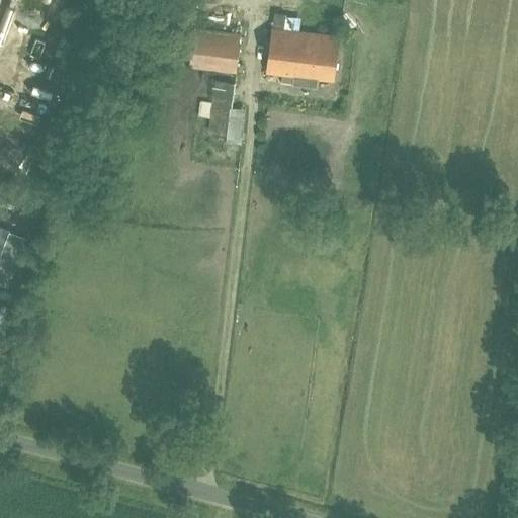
[(334,79),(339,35),(283,28),(285,13),(274,12),(273,27),(272,27),(267,71),(334,79)]
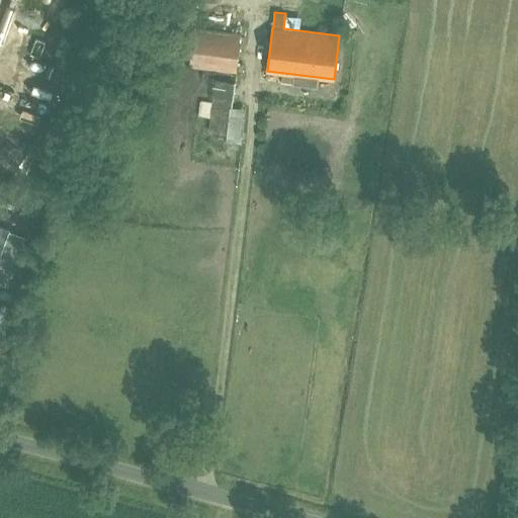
[(212,81),(213,70),(237,72),(242,32),(194,26),(188,78),(212,81)]
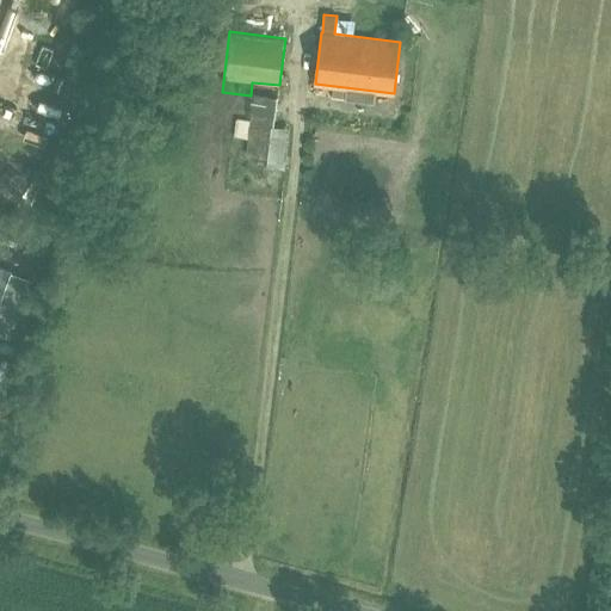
[(270,156),(277,97),(259,93),(255,113),(251,112),(246,153),(270,156)]
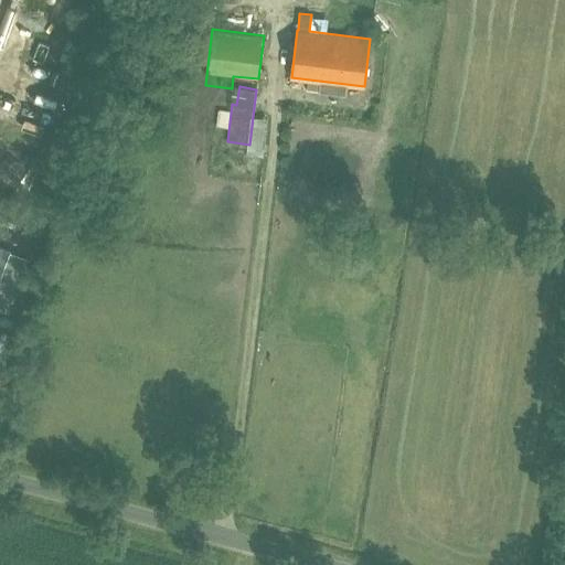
[(258,157),(275,157),(275,137),(259,136),(258,157)]
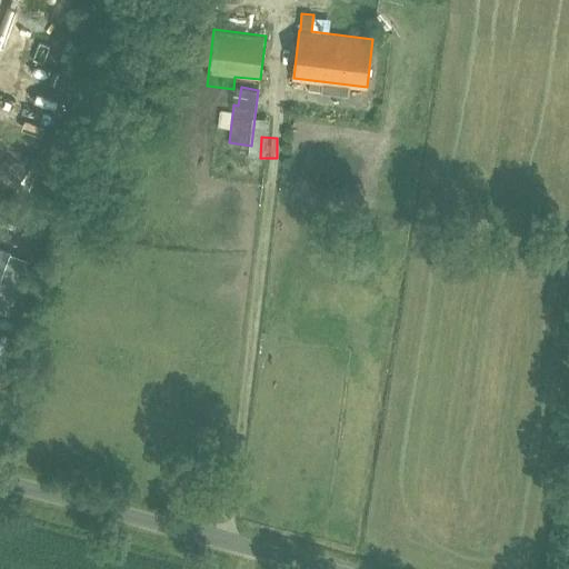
[(0,276),(10,251),(0,247),(0,276)]
